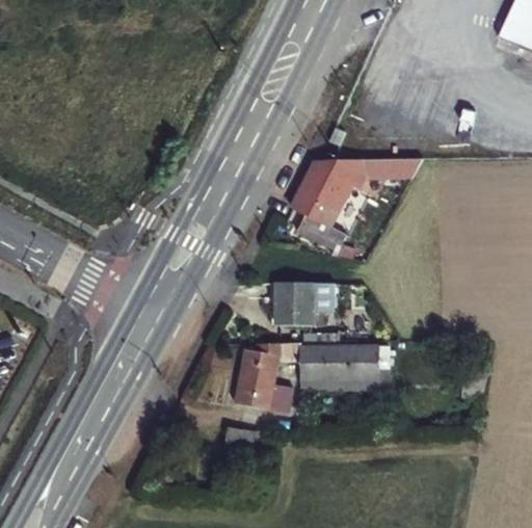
[(531,50),(531,0),(514,0),(499,34),(531,50)]
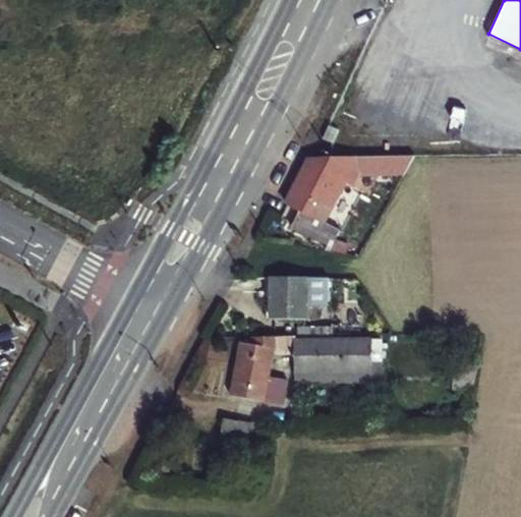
[(336,130),(327,125),(322,135),(334,135),(336,130)]
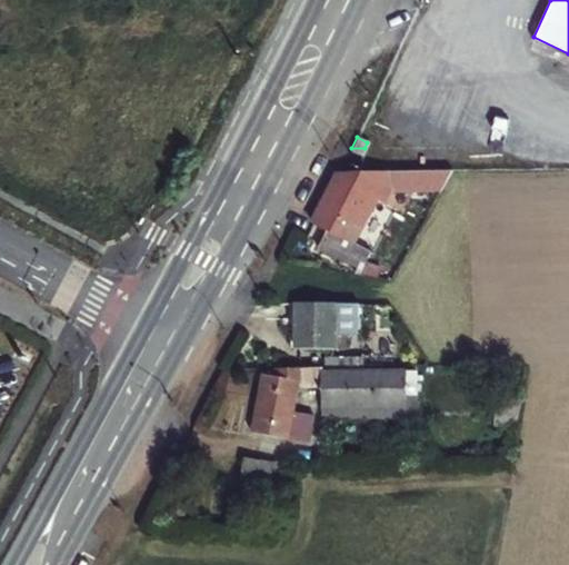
[(365,148),(351,148),(348,152),(359,159),(365,148)]
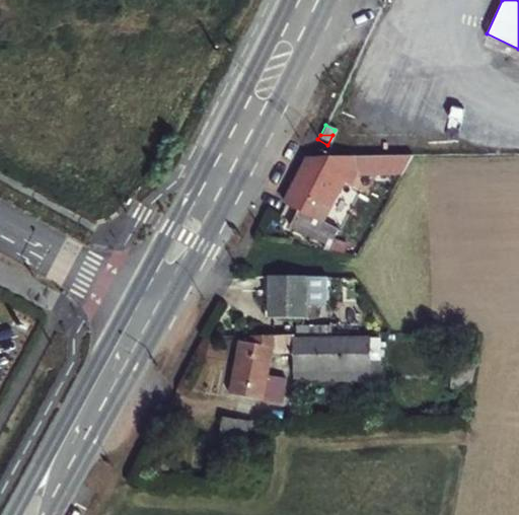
[(326,221),(320,218),(339,185),(345,188),(351,178),(397,177),(409,155),(318,157),(312,168),(304,163),(285,199),(298,206),(289,221),(326,242),(336,226),(326,221)]
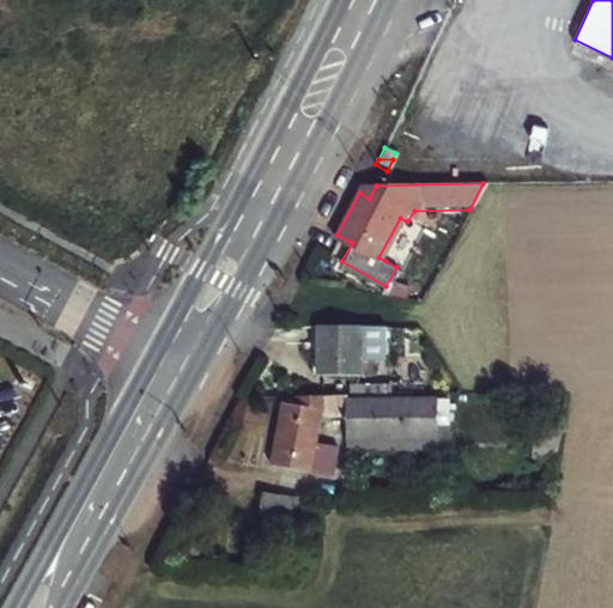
[(386,261),(407,222),(400,218),(378,257),(386,261)]
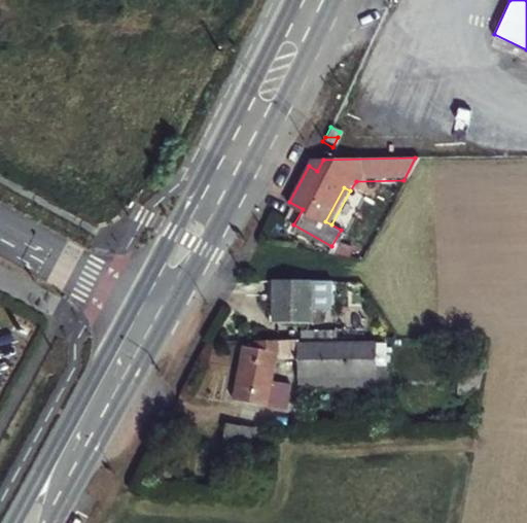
[(345,279),(273,277),(274,317),(325,317),(326,299),(345,299),(345,279)]
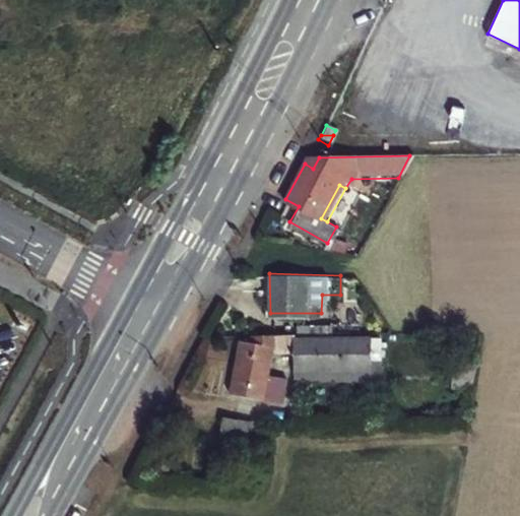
[(368,368),(367,335),(293,338),(293,333),(270,333),(268,345),(293,344),(293,370),(368,368)]
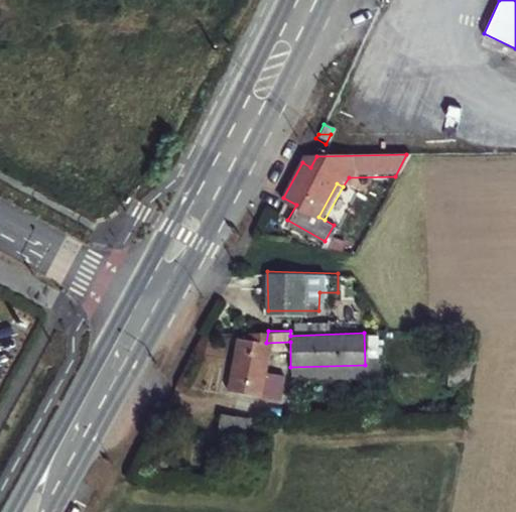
[(261,371),(266,343),(235,338),(224,389),(261,397),(266,372),(261,371)]
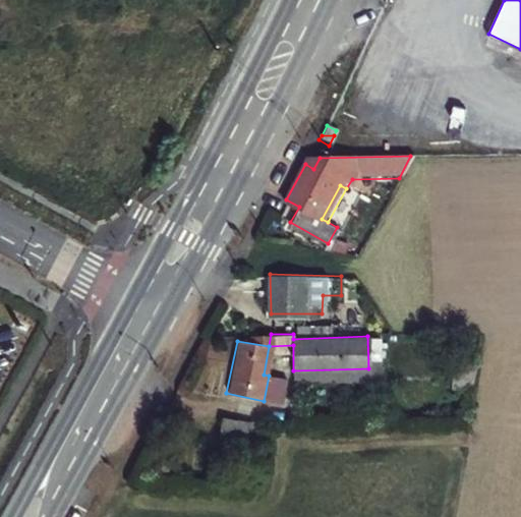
[(269,376),(264,401),(279,403),(284,378),(269,376)]
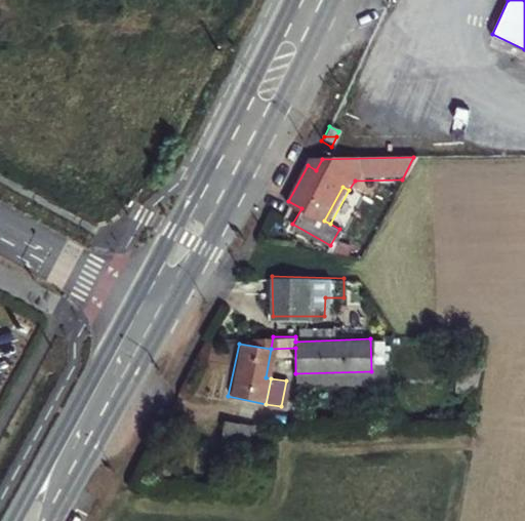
[(216,449),(253,452),(256,427),(219,424),(216,449)]
